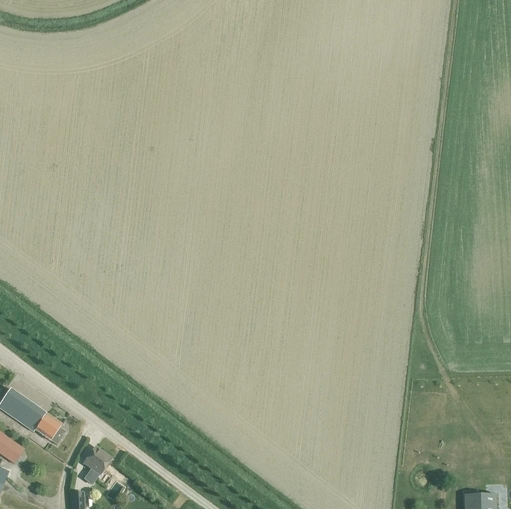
[(0,407),(1,408),(33,430),(46,412),(10,387),(0,401),(0,407)]
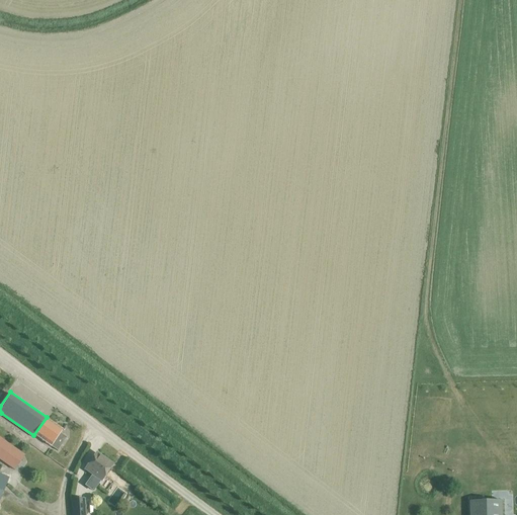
[(51,444),(57,448),(66,435),(60,431),(62,428),(47,417),(33,435),(34,436),(36,434),(51,444)]
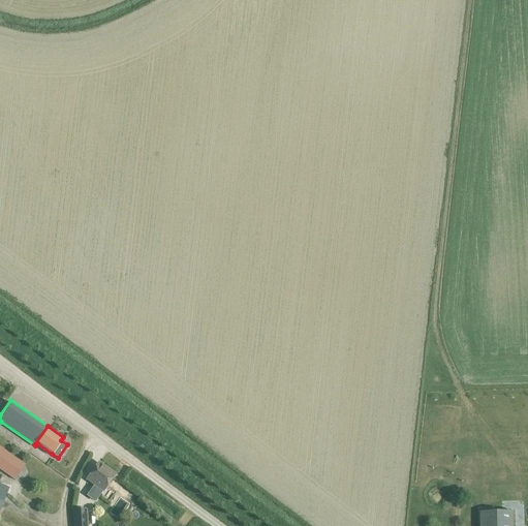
[(0,467),(13,477),(24,463),(0,445),(0,467)]
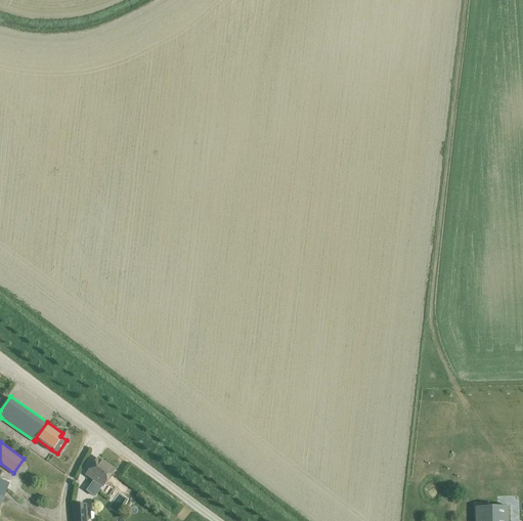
[(113,468),(96,457),(86,473),(93,478),(86,489),(93,494),(100,483),(101,484),(113,468)]
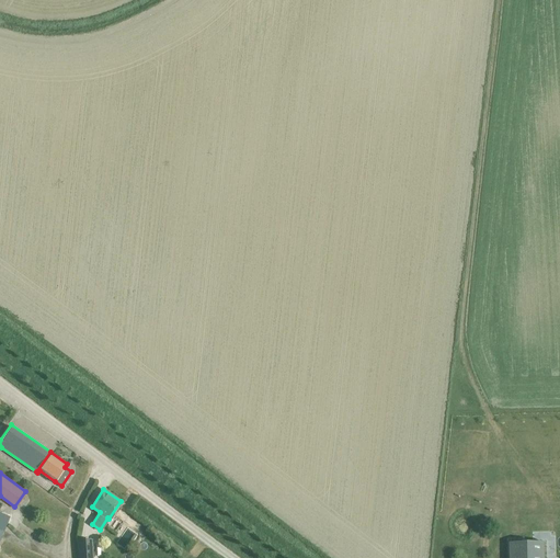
[(91,557),(91,538),(78,539),(77,539),(78,557),(91,557)]
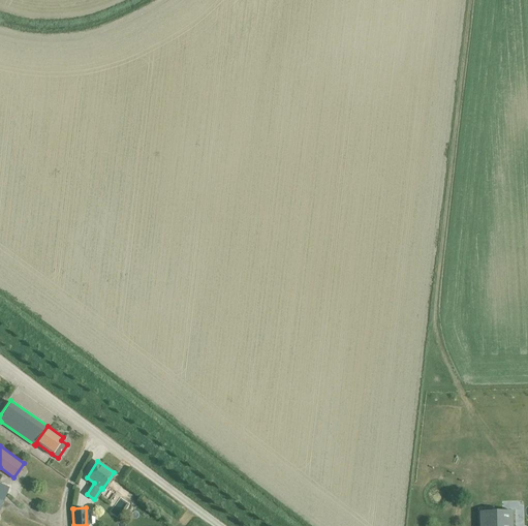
[(480,511),(480,525),(511,525),(513,509),(480,511)]
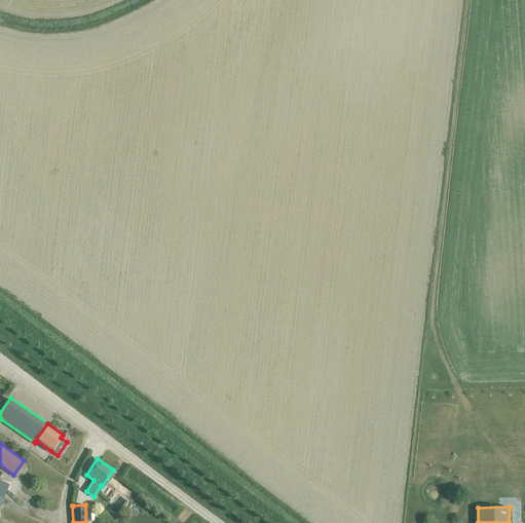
All buildings are outlined.
